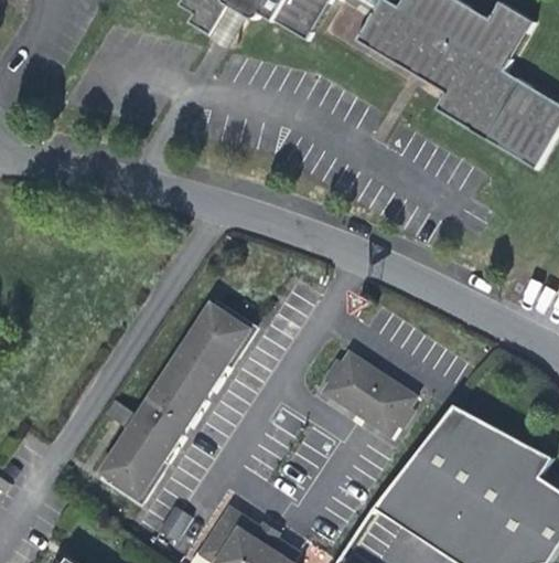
[(179,0),(176,3),(192,12),(186,22),(208,35),(207,38),(226,48),(245,17),(248,18),(250,18),(253,18),(255,17),(257,16),(259,13),(305,39),(329,0),(354,0),(367,8),(372,0),(179,0)]
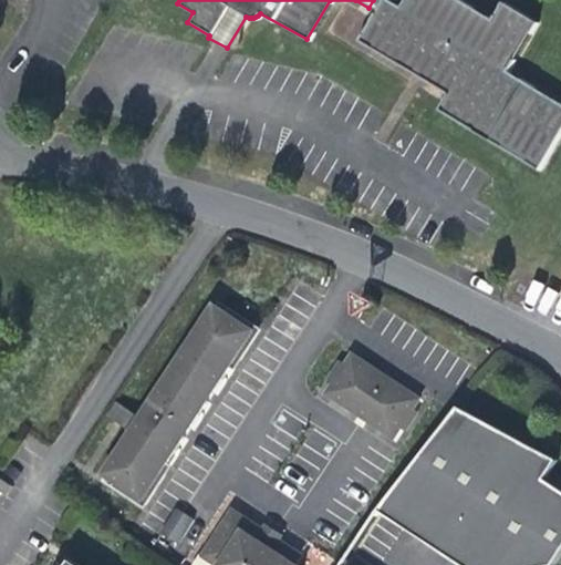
[(373,0),(369,8),(372,10),(354,39),(444,93),(435,109),(536,168),(560,125),(560,102),(506,70),(534,21),(499,0),(489,18),(459,0),(401,0),(397,6),(388,0),(373,0)]
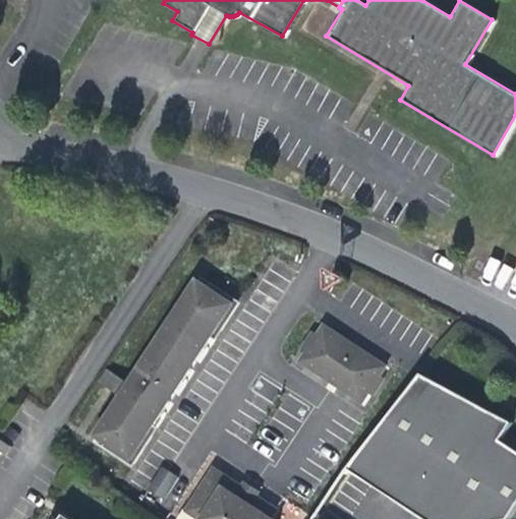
[(128,457),(230,302),(193,278),(125,382),(104,367),(96,381),(117,395),(92,434),(128,457)]
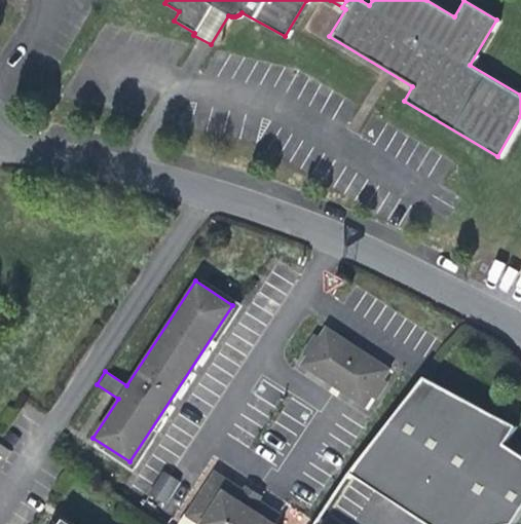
[(305,354),(300,363),(362,404),(368,395),(379,376),(385,368),(324,327),(318,336),(305,354)]
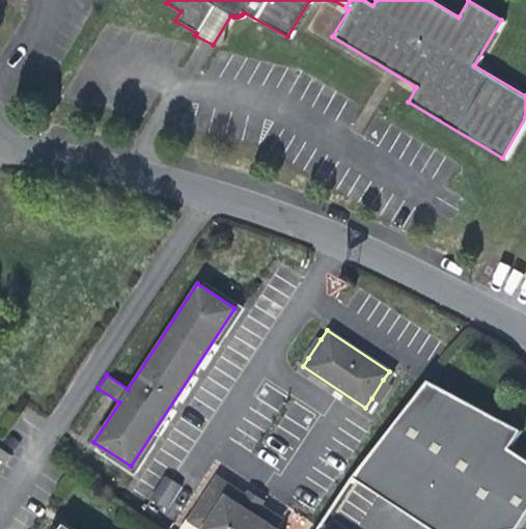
[(308,358),(321,339),(314,335),(302,354),(308,358)]
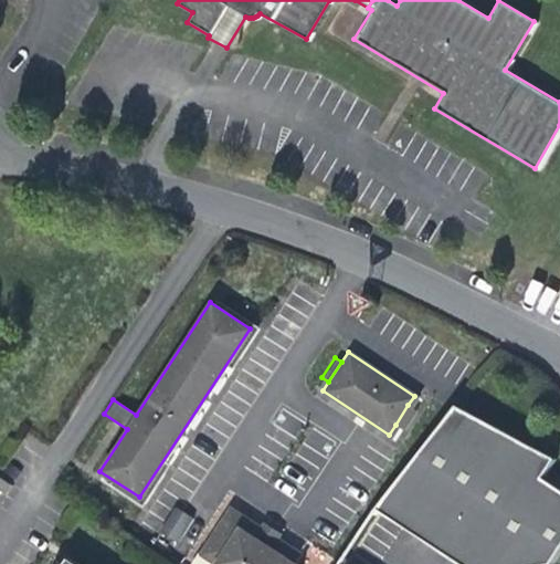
[(541,451),(453,405),(373,507),(460,563),(535,563),(548,562),(559,542),(559,490),(539,477),(551,457),(541,451)]
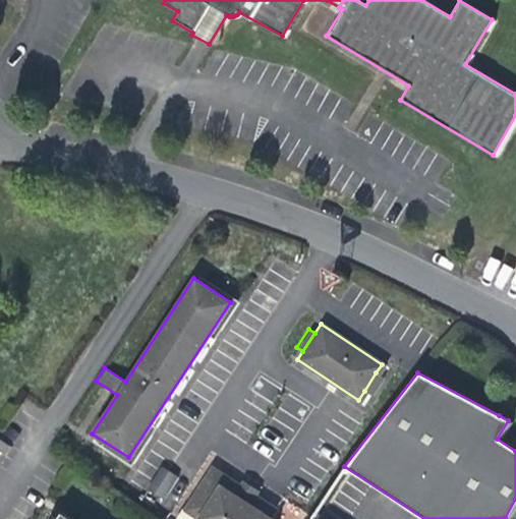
[(376,372),(364,391),(370,395),(383,378),(376,372)]
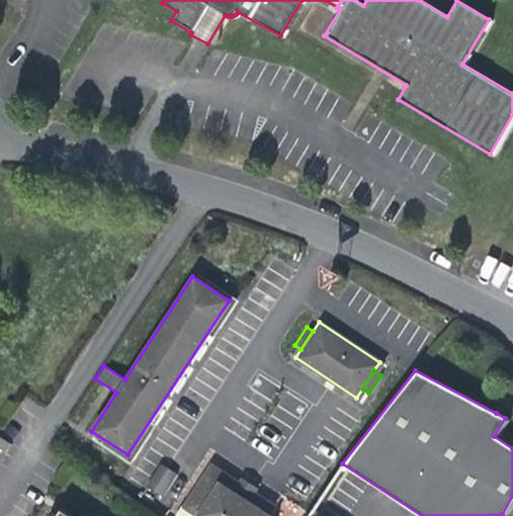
[(276,497),(255,483),(258,478),(244,468),(241,474),(212,455),(185,497),(215,515),(273,515),(277,510),(271,505),(276,497)]
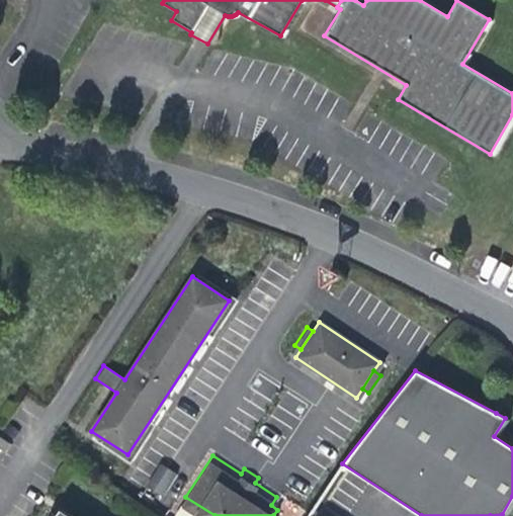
[(154,461),(142,487),(160,496),(173,471),(154,461)]
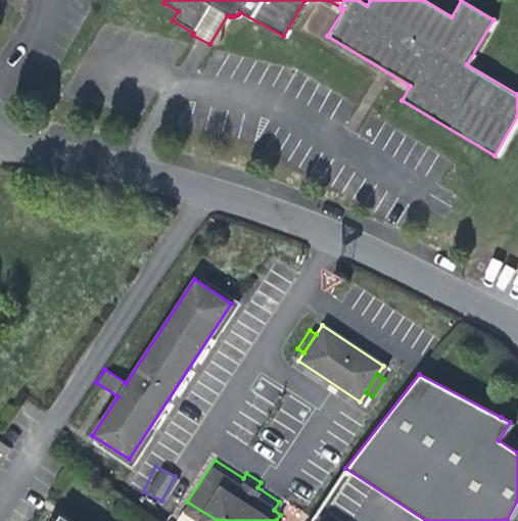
[(51,520),(57,520),(59,519),(62,520),(72,520),(57,511),(51,520)]
